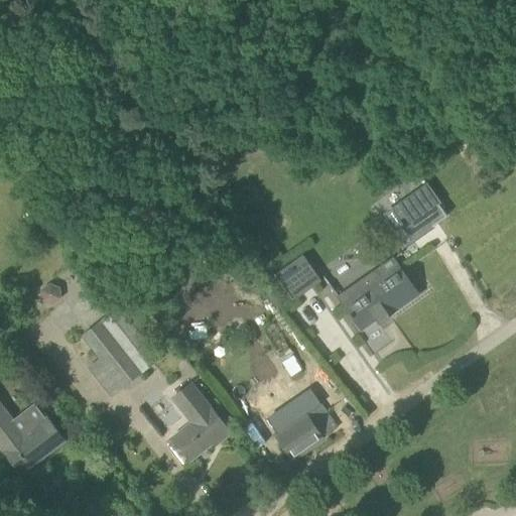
[(411,194),(392,209),(414,240),(433,225),(434,224),(446,215),(439,205),(434,198),(421,208),(411,194)]
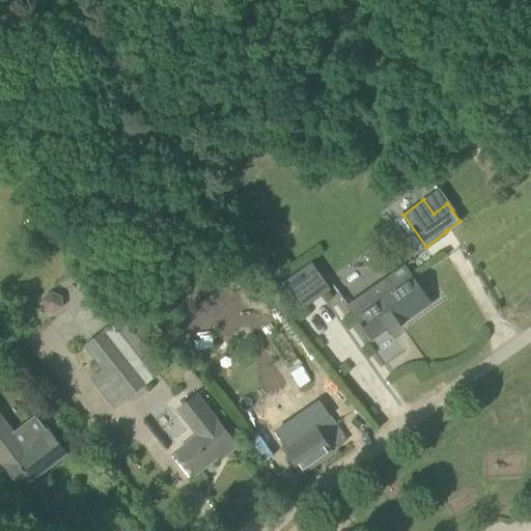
[(312,261),(283,282),(303,309),(332,288),(312,261)]
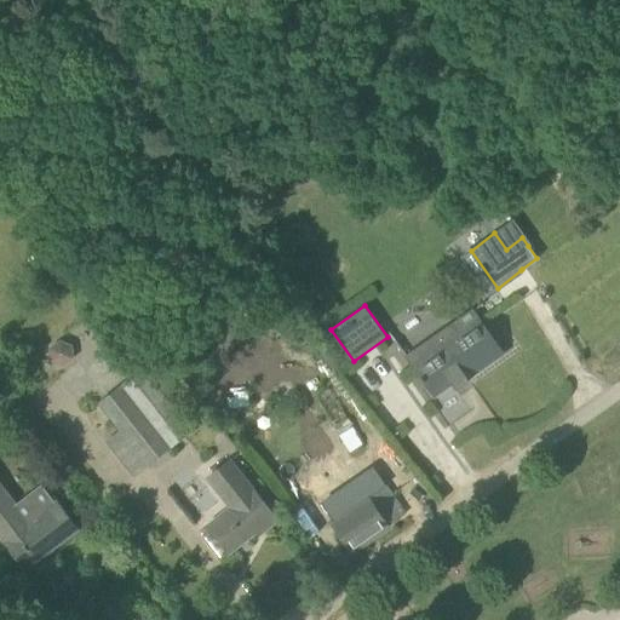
[(504,354),(472,309),(406,356),(435,396),(465,375),(468,379),(504,354)]
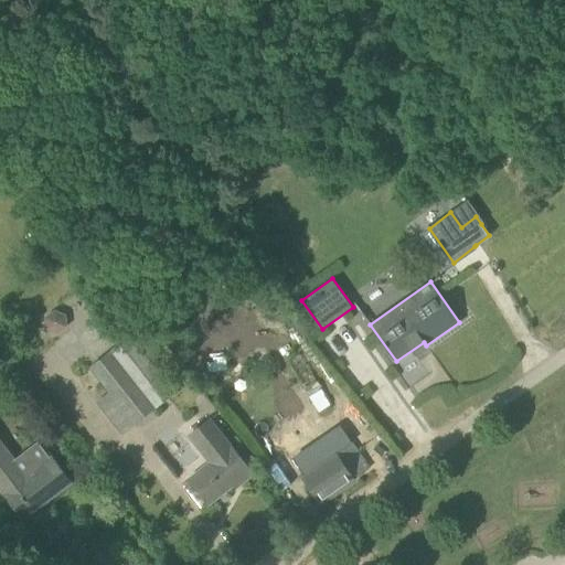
[(44,330),(56,334),(66,327),(65,315),(54,310),(44,317),(44,330)]
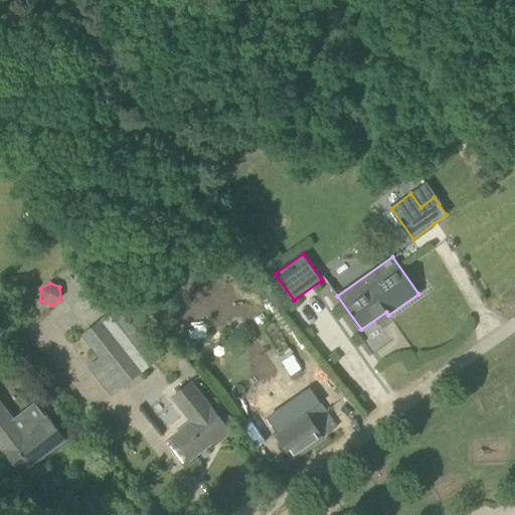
[(112,395),(133,378),(159,357),(119,306),(82,334),(103,359),(92,368),(112,395)]
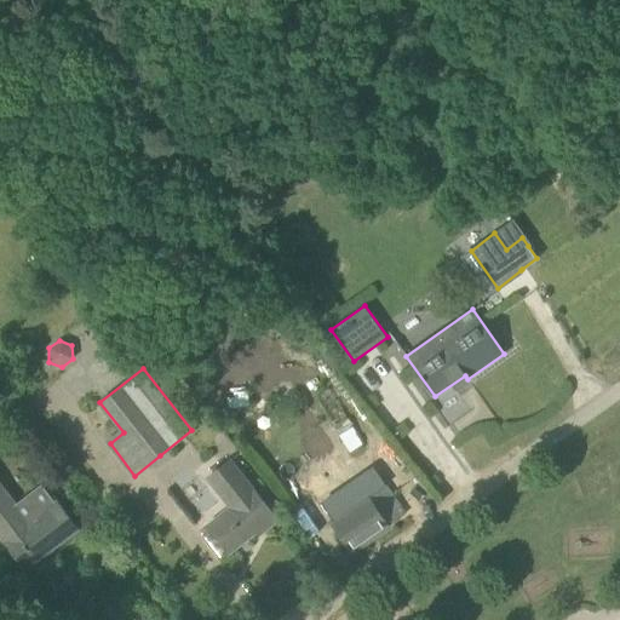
[(248,390),(234,392),(236,408),(250,407),(248,390)]
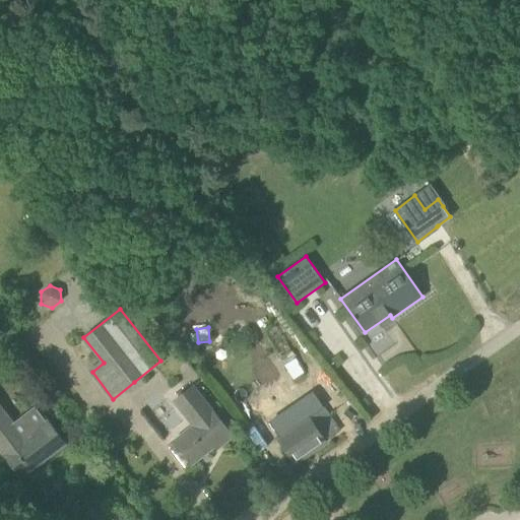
[(193,385),(188,389),(174,400),(194,425),(174,441),(192,463),(214,446),(218,442),(221,445),(233,436),(193,385)]
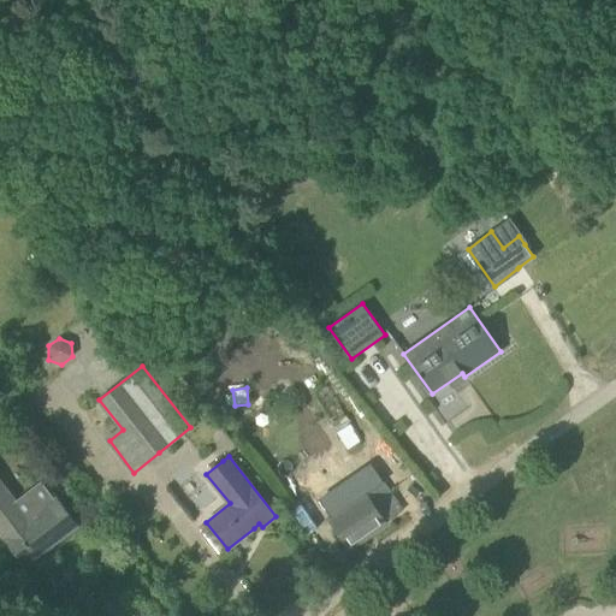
[(0,483),(0,528),(3,531),(28,564),(29,562),(77,526),(55,498),(41,480),(13,501),(0,483)]
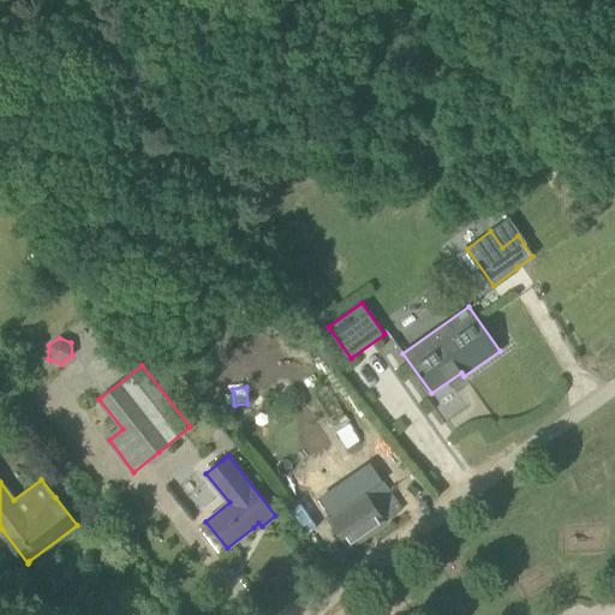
[(402,509),(383,482),(344,508),(334,494),(320,503),(350,547),(402,509)]
